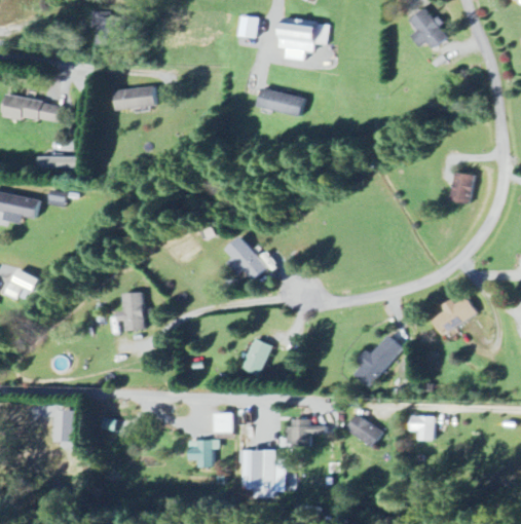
[(428,41),(434,48),(449,35),(435,17),(434,19),(423,7),(409,19),(418,30),(413,35),(422,46),(428,41)]
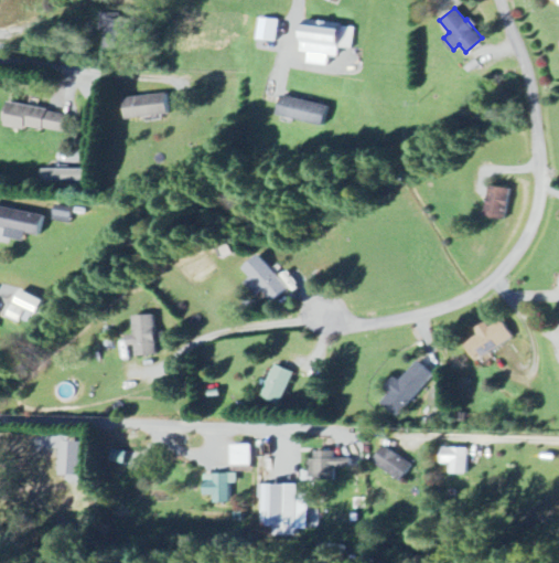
[(101,11),(100,45),(131,46),(132,18),(119,18),(120,12),(101,11)]
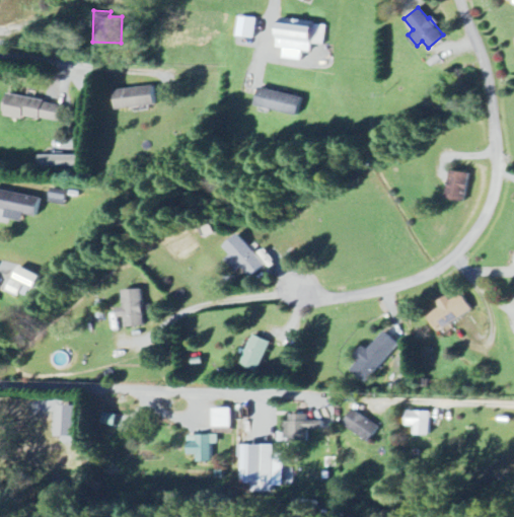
[(234,35),(252,37),(253,16),(235,15),(234,35)]
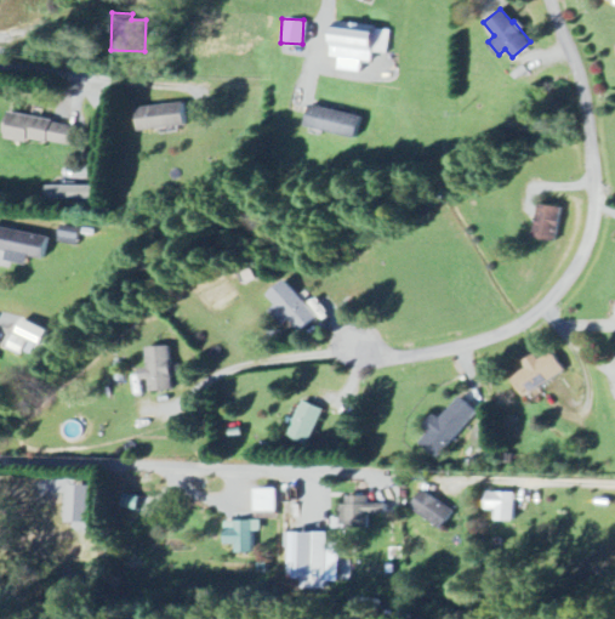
[(385,51),(386,27),(330,23),(329,56),(335,57),(335,69),(359,71),(359,60),(370,61),(371,51),(385,51)]
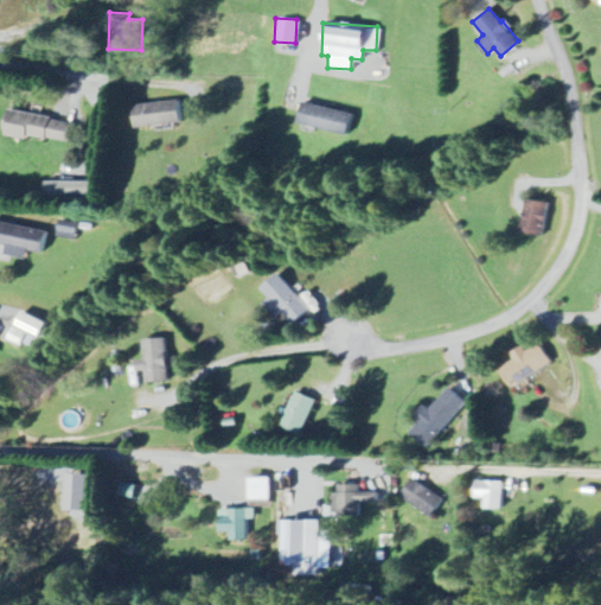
[(181,120),(179,97),(130,104),(134,127),(181,120)]
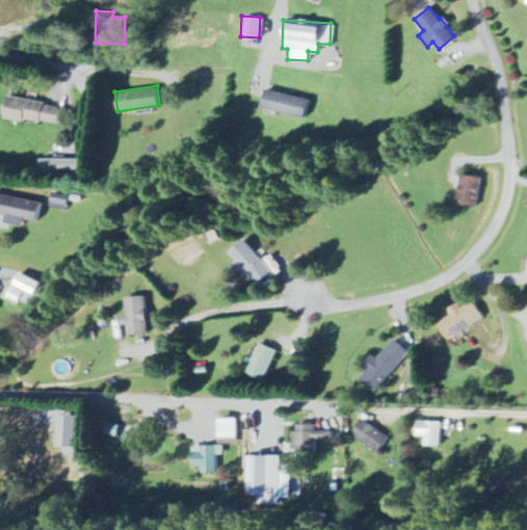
[(306,114),(308,96),(264,89),(262,109),(306,114)]
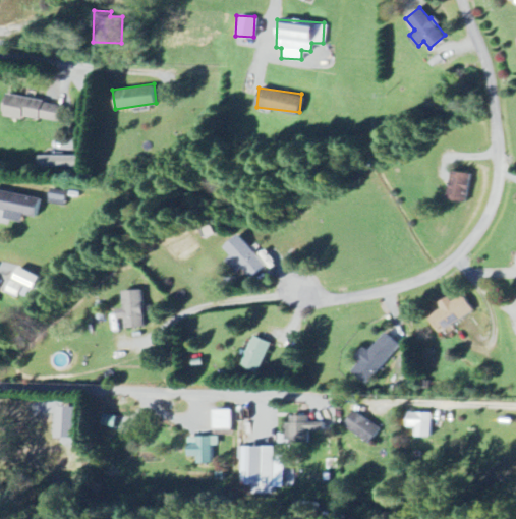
[(5,94),(2,112),(58,122),(61,104),(5,94)]
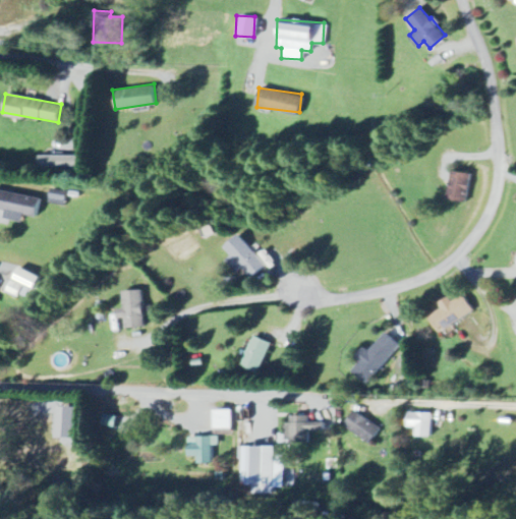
[(80,154),(40,155),(40,166),(80,165),(80,154)]
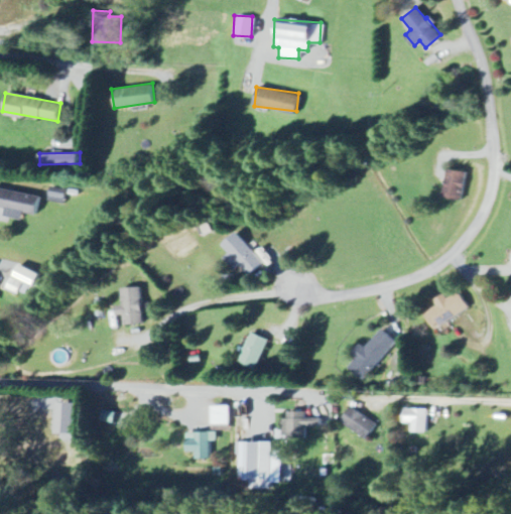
[(464,170),(445,167),(440,197),(459,200),(464,170)]
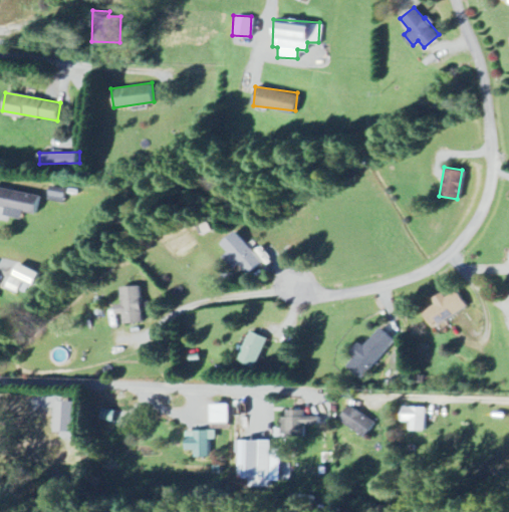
[(63,187),(46,185),(45,199),(62,201),(63,187)]
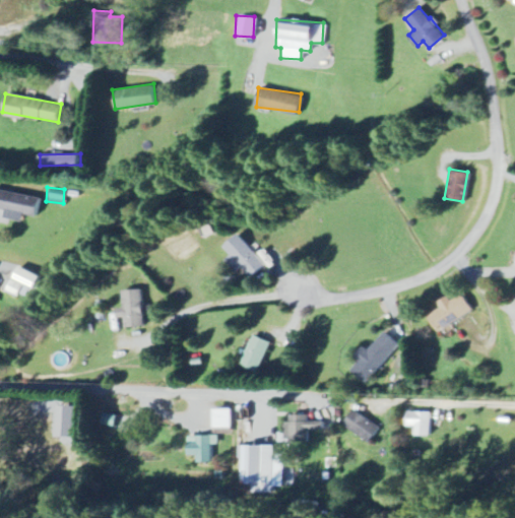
[(37,215),(40,195),(0,189),(0,208),(5,209),(4,217),(22,219),(23,213),(37,215)]
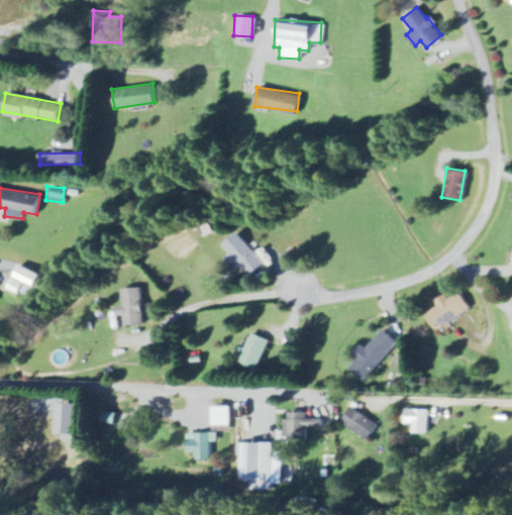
[(229,251),(224,256),(231,265),(236,261),(250,275),(265,262),(236,232),(222,244),(229,251)]
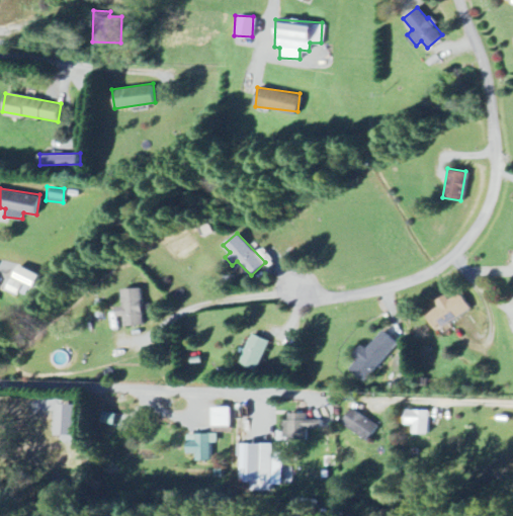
[(2,288),(16,293),(21,282),(7,276),(2,288)]
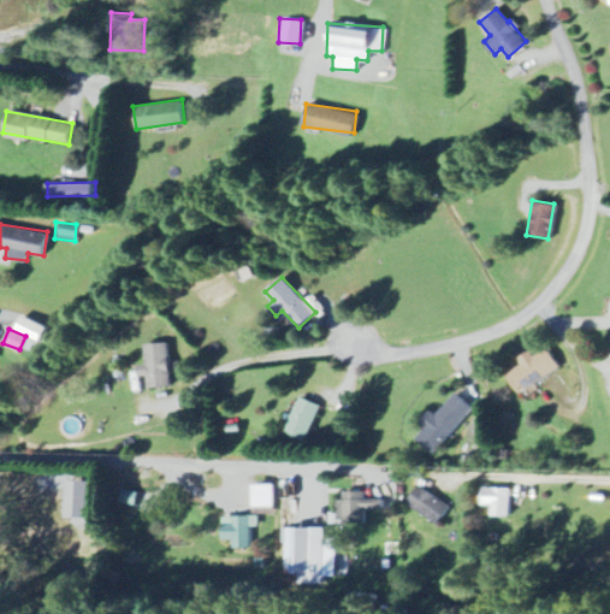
[(167,385),(166,342),(142,343),(143,364),(137,365),(137,376),(146,375),(147,387),(167,385)]
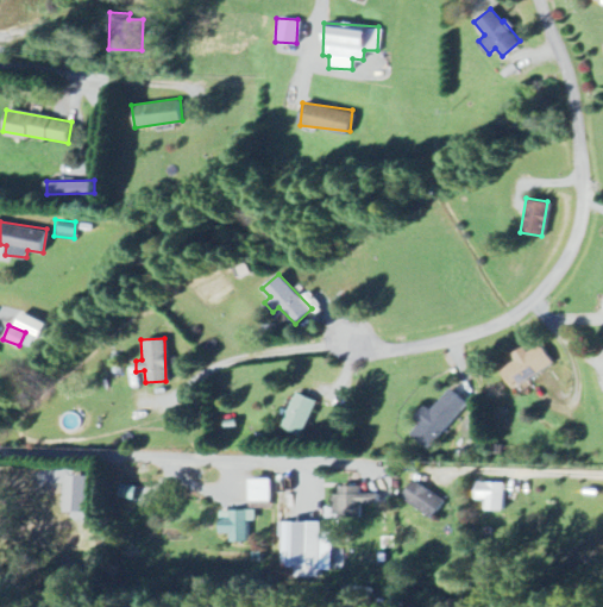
[(525,351),(501,364),(513,386),(551,363),(540,344),(525,351)]
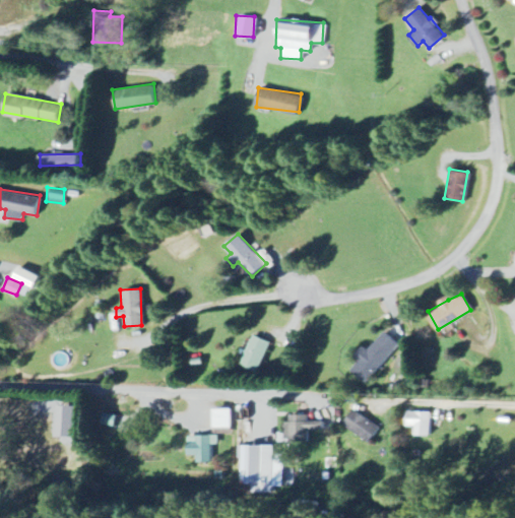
[(351,370),(369,382),(398,341),(383,331),(370,349),(367,347),(351,370)]
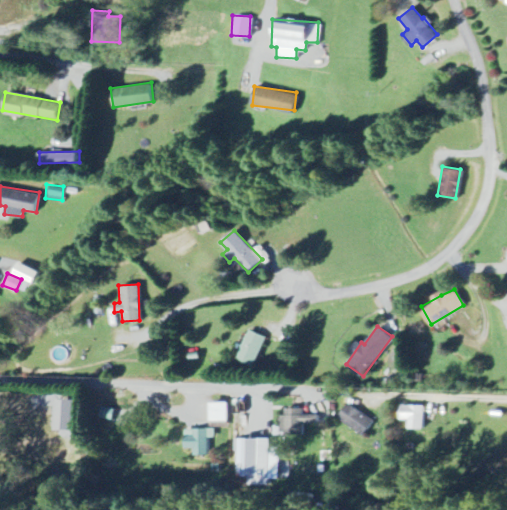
[(251,365),(264,336),(247,328),(234,357),(251,365)]
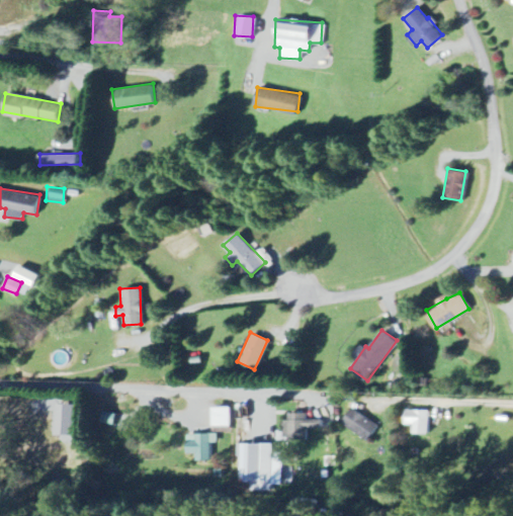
[(73,434),(73,404),(55,404),(55,434),(73,434)]
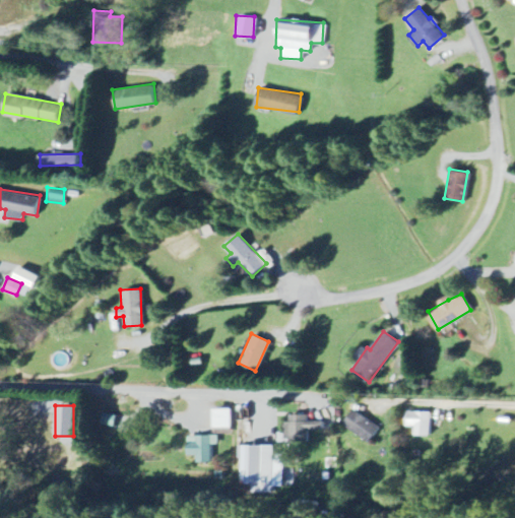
[(230,408),(212,408),(212,429),(230,430),(230,408)]
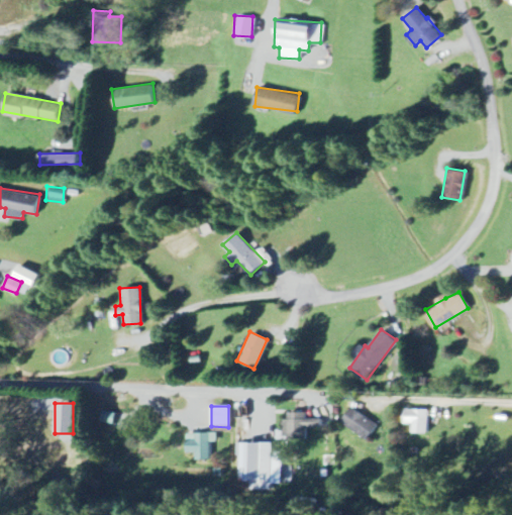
[(369,438),(377,421),(348,407),(340,423),(369,438)]
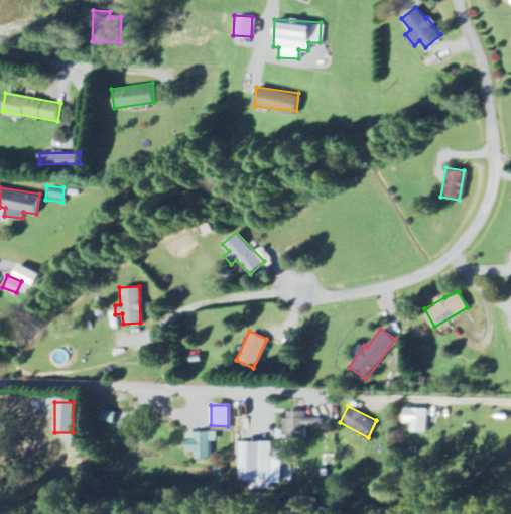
[(425,407),(402,408),(403,422),(408,421),(408,431),(425,431),(425,407)]
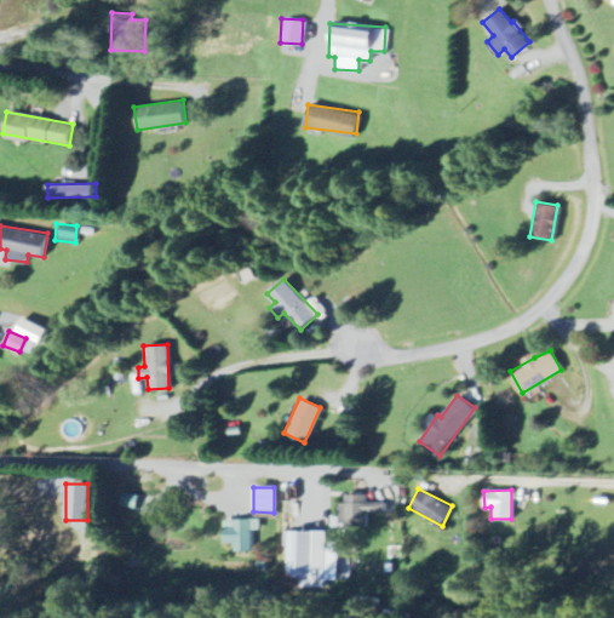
[(363,493),(345,493),(345,503),(340,503),(342,527),(366,527),(366,511),(383,511),(382,501),(365,501),(363,493)]
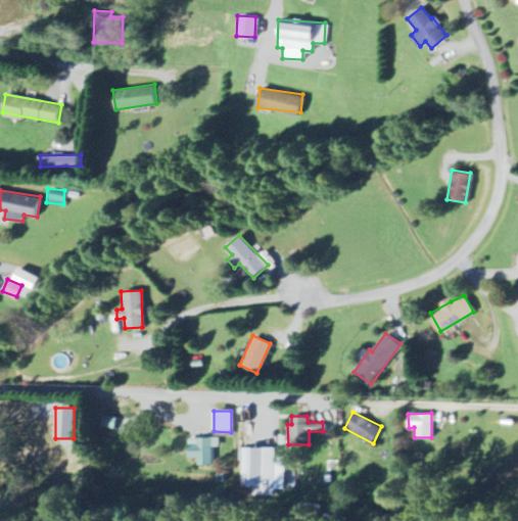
[(216,436),(187,437),(188,457),(196,456),(196,464),(210,464),(210,445),(217,445),(216,436)]
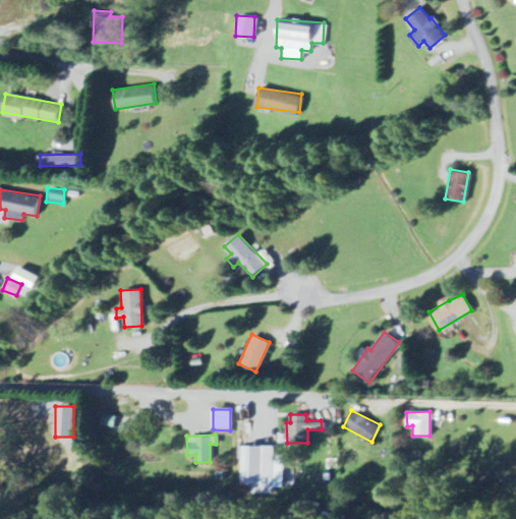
[(281,485),(280,454),(273,454),(273,446),(236,446),(237,458),(242,457),(242,484),(269,483),(269,486),(281,485)]
